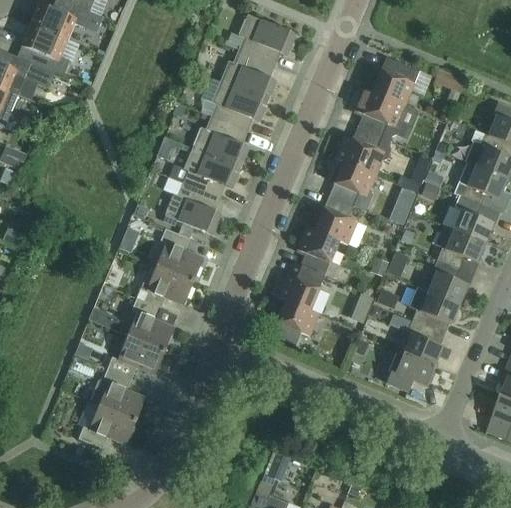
[(31,23),(67,38),(74,22),(83,25),(90,9),(67,0),(55,0),(53,7),(40,1),(31,23)]
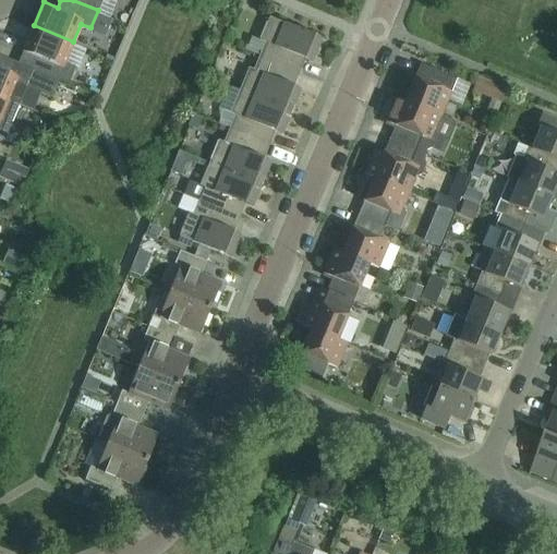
[(73,0),(98,10),(101,0),(73,0)]
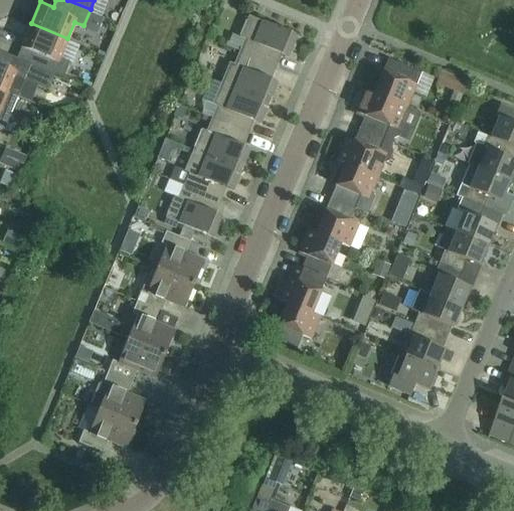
[(239,49),(277,64),(286,43),(292,46),(298,33),(249,13),(240,34),(244,36),(239,49)]
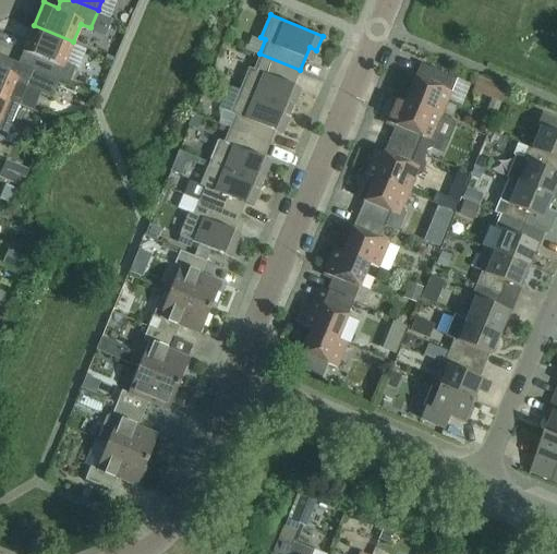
[(45,72),(58,76),(69,82),(76,63),(67,59),(73,41),(34,25),(19,60),(45,71),(45,72)]
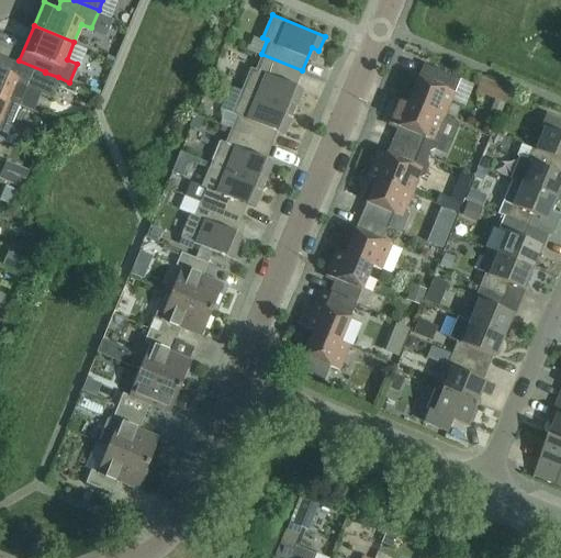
[(242,88),(294,110),(300,96),(293,92),(302,70),(261,54),(256,67),(250,65),(242,88)]
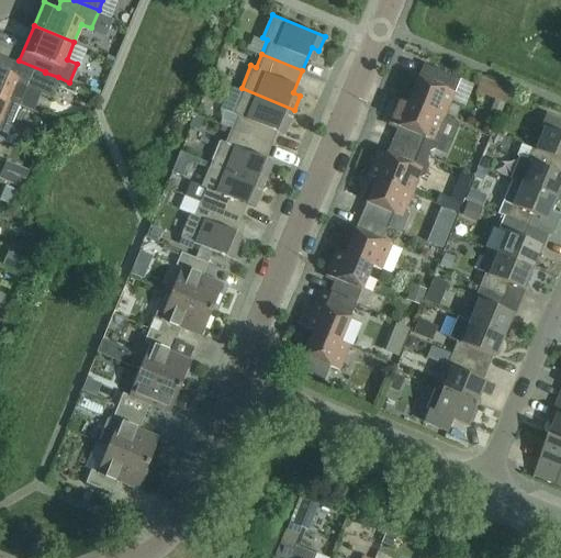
[(0,95),(9,99),(9,98),(20,102),(26,85),(48,93),(53,91),(58,77),(45,73),(45,71),(19,60),(11,57),(6,69),(0,66),(0,95)]
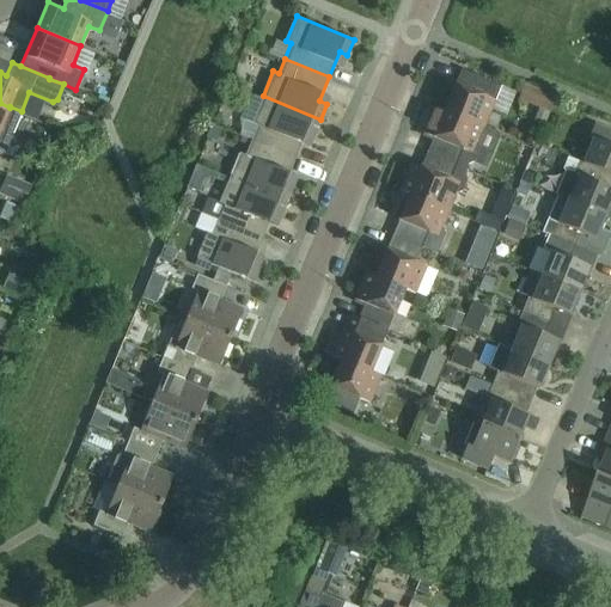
[(456,80),(445,108),(474,120),(474,121),(484,124),(501,83),(490,78),(462,66),(456,80)]
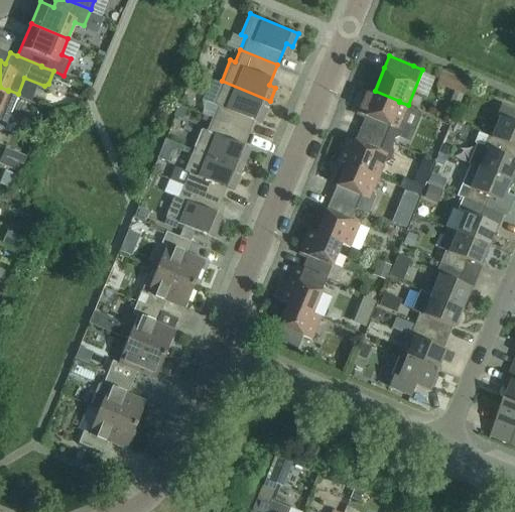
[(443,68),(438,81),(455,88),(448,101),(460,106),(471,80),(443,68)]
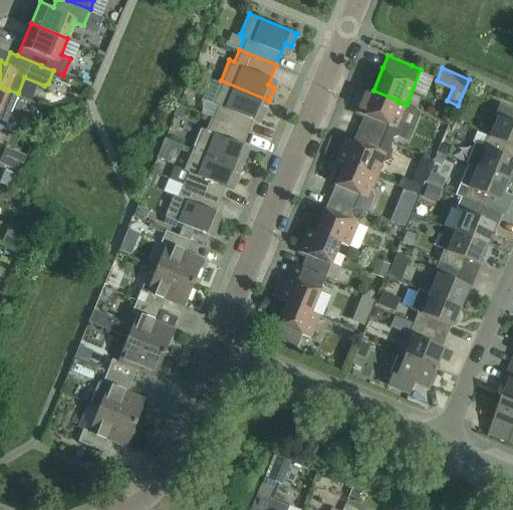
[(264,113),(269,100),(221,80),(221,81),(213,78),(205,99),(204,110),(212,113),(212,115),(249,131),(257,110),(264,113)]
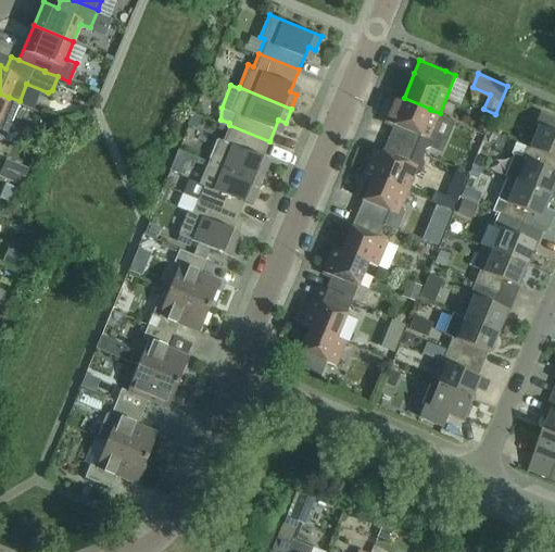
[(0,135),(4,137),(20,101),(9,97),(9,98),(0,93),(0,135)]
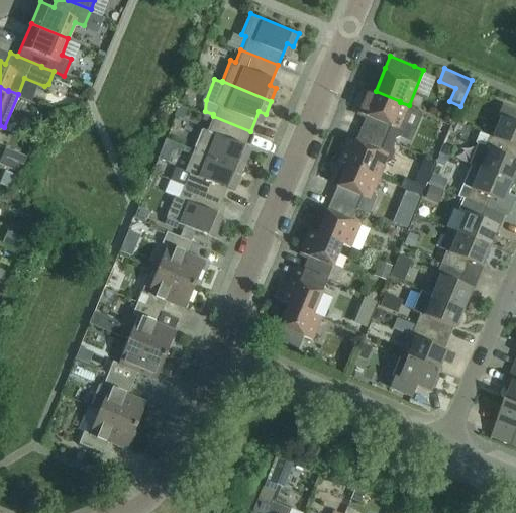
[(376,91),(367,87),(367,88),(357,110),(366,114),(360,126),(395,139),(396,136),(402,133),(406,123),(404,116),(409,105),(400,102),(400,101),(376,91)]
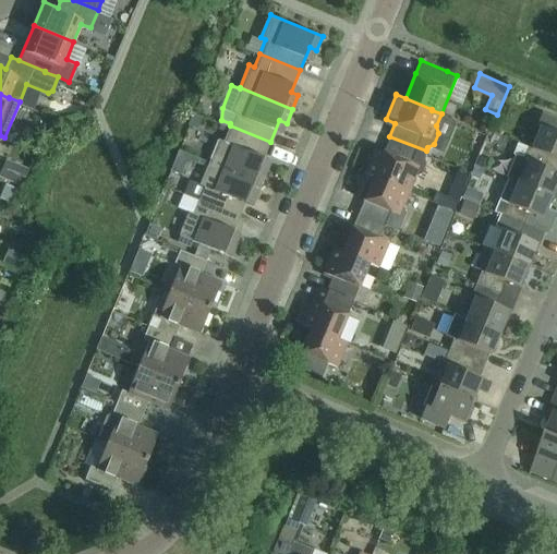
[(532,146),(556,157),(556,117),(542,110),(537,122),(542,124),(532,146)]
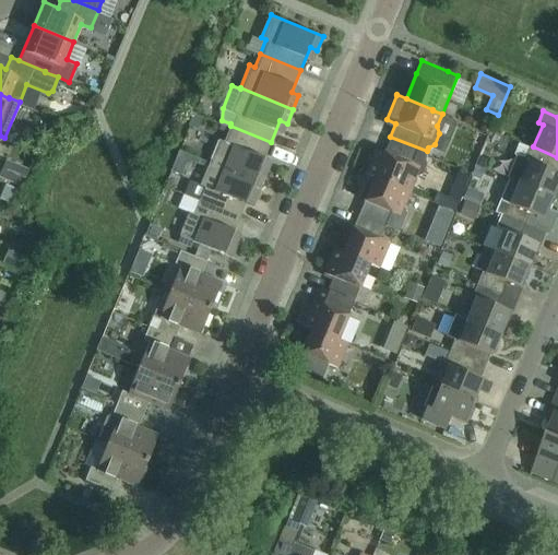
[(210,161),(262,181),(269,168),(261,165),(271,142),(230,126),(224,140),(220,138),(210,161)]
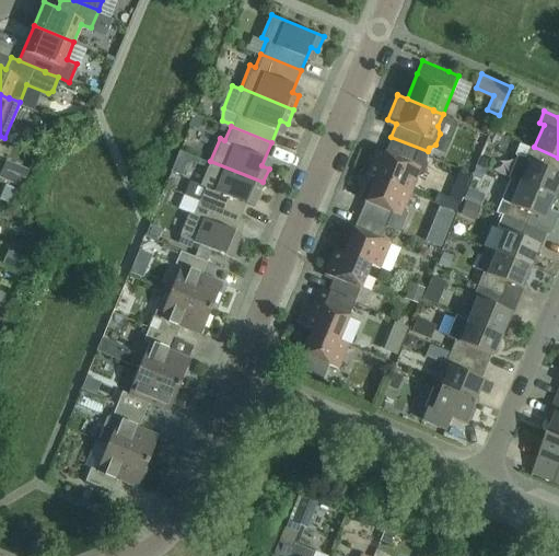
[(403,185),(411,189),(418,175),(424,173),(429,161),(427,153),(428,151),(391,137),(385,150),(376,147),(365,172),(375,175),(403,186),(403,185)]
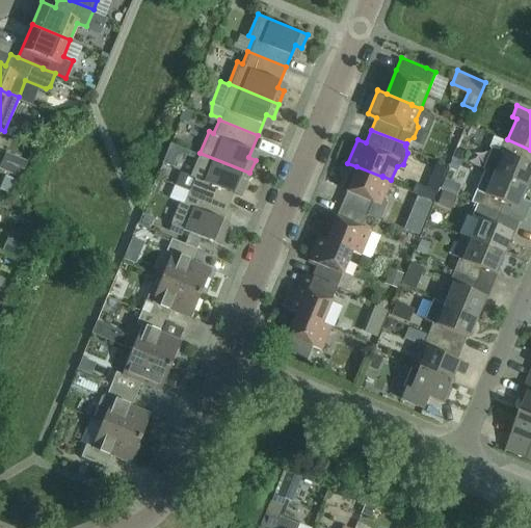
[(530,150),(507,139),(504,137),(499,148),(492,144),(482,166),(484,167),(527,185),(530,175),(530,150)]
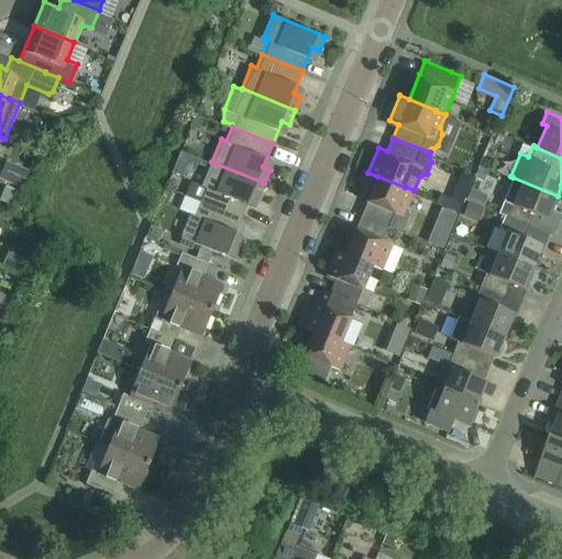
[(493,167),(496,160),(484,155),(481,163),(493,167)]
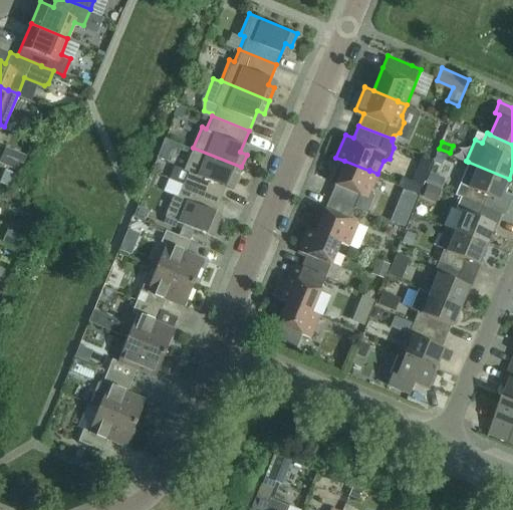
[(28,153),(14,147),(7,163),(21,169),(28,153)]
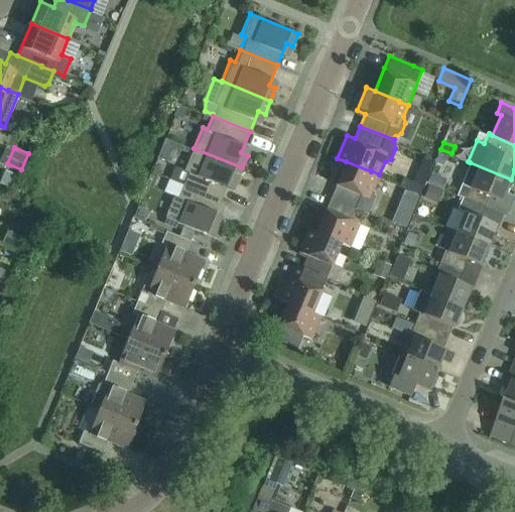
[(242,167),(194,148),(185,168),(189,170),(184,183),(222,199),(231,177),(237,180),(242,167)]
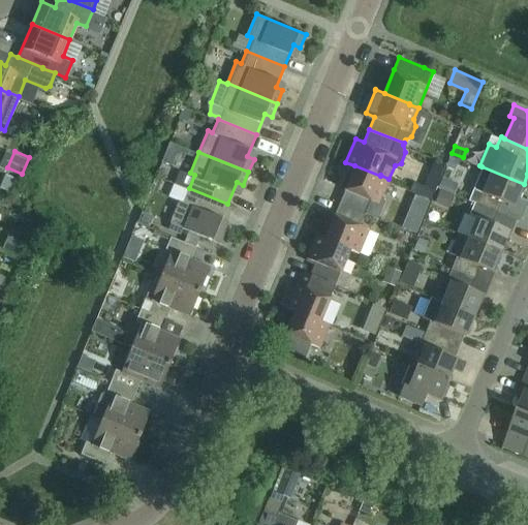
[(460,157),(451,153),(446,164),(456,167),(460,157)]
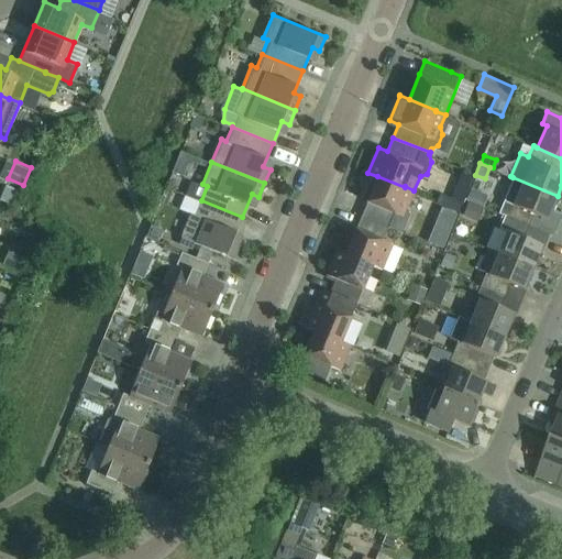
[(362,214),(388,225),(389,223),(404,229),(410,212),(408,206),(414,190),(405,186),(405,187),(377,176),(362,214)]
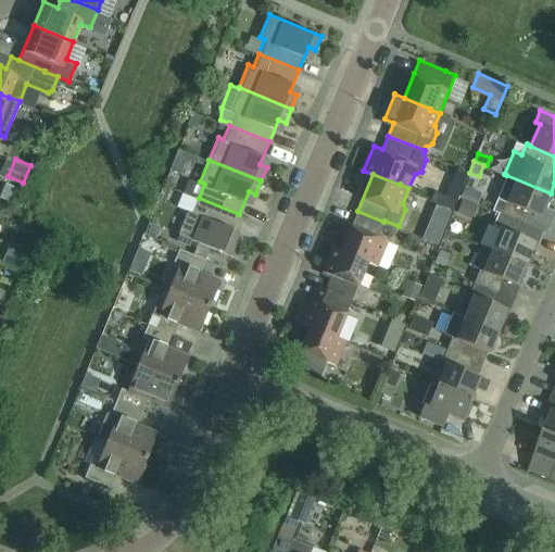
[(493,209),(499,211),(541,228),(547,231),(554,213),(554,207),(546,203),(551,193),(506,175),(493,209)]
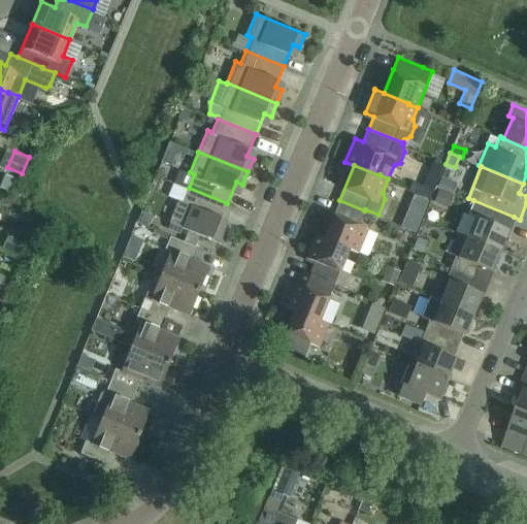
[(20,177),(5,171),(0,184),(0,185),(13,191),(20,177)]
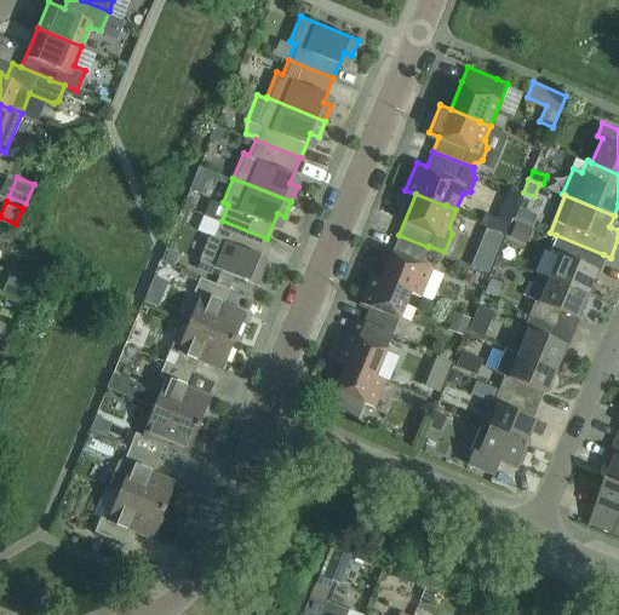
[(505,230),(509,219),(497,214),(485,210),(481,220),(505,230)]
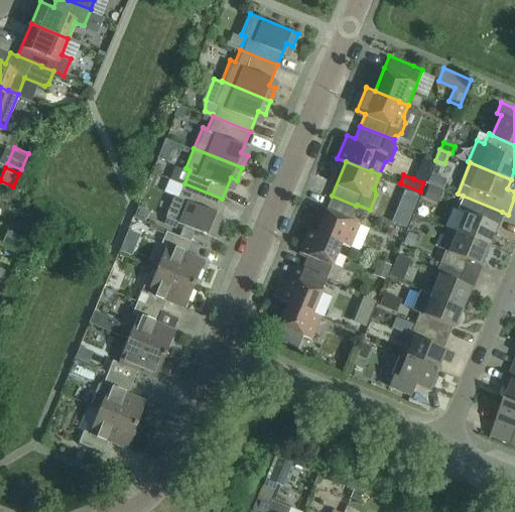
[(430,182),(424,195),(437,201),(443,187),(430,182)]
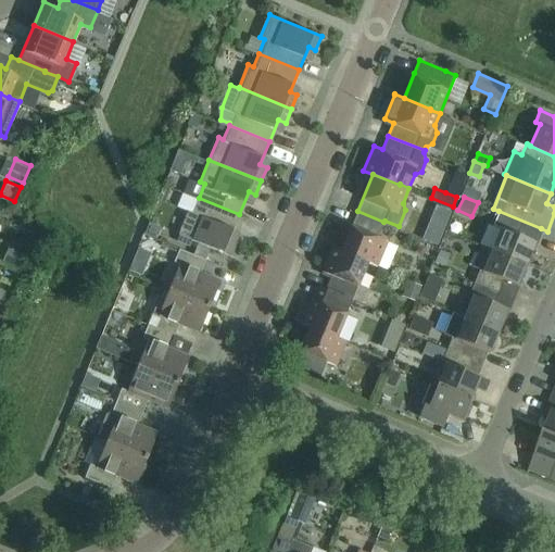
[(239,214),(199,198),(193,211),(188,209),(179,233),(198,240),(211,246),(231,254),(237,239),(230,237),(239,214)]
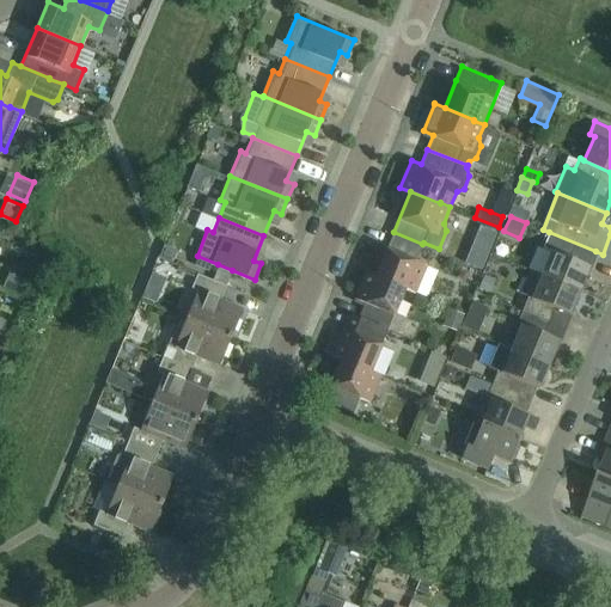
[(393,232),(376,273),(376,274),(405,286),(405,287),(415,290),(427,263),(416,258),(422,244),(393,232)]
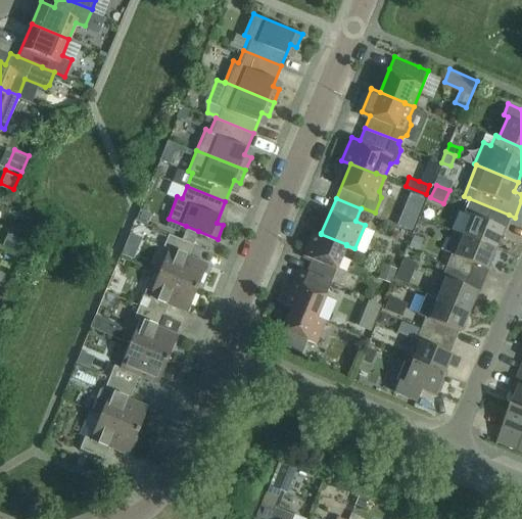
[(472,214),(464,233),(495,246),(509,215),(469,198),(464,210),(472,214)]
